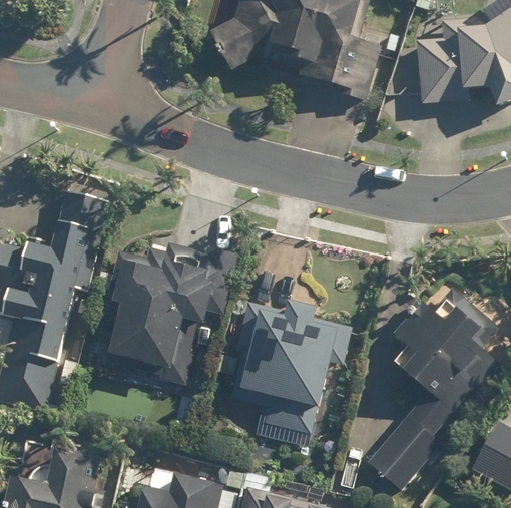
[(352,31),(364,1),(361,0),(240,0),(222,45),(362,101),(385,44),(352,31)]
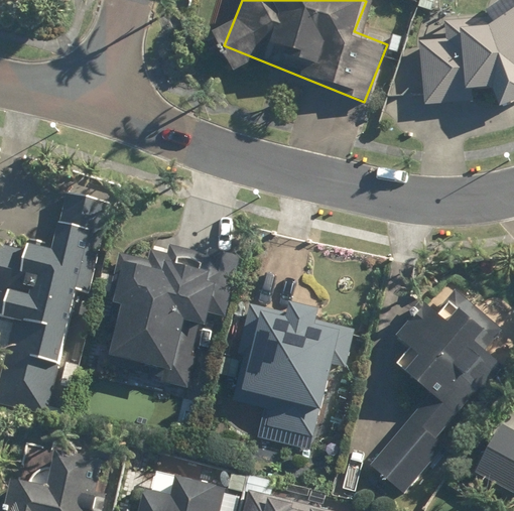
[(425,39),(419,38),(423,104),(471,100),(472,89),(486,91),(497,108),(513,100),(513,7),(493,22),(429,14),(425,39)]
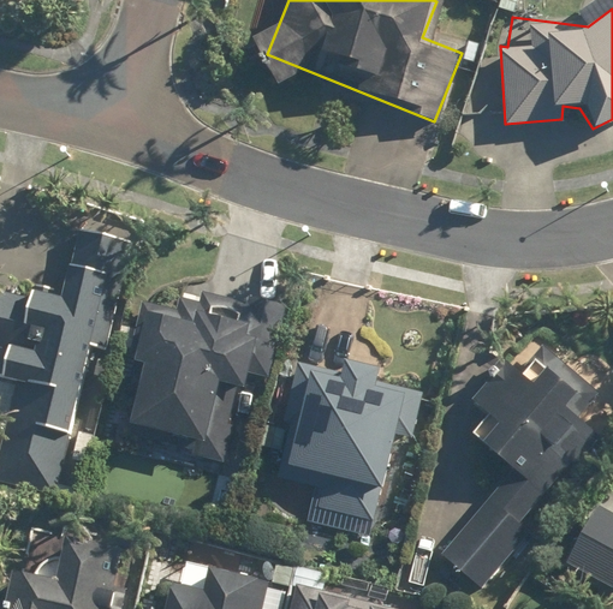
[(3,377),(19,381),(9,443),(0,441),(0,481),(57,493),(84,344),(106,347),(126,240),(77,231),(71,266),(61,263),(57,290),(31,285),(29,298),(0,292),(0,344),(9,346),(3,377)]
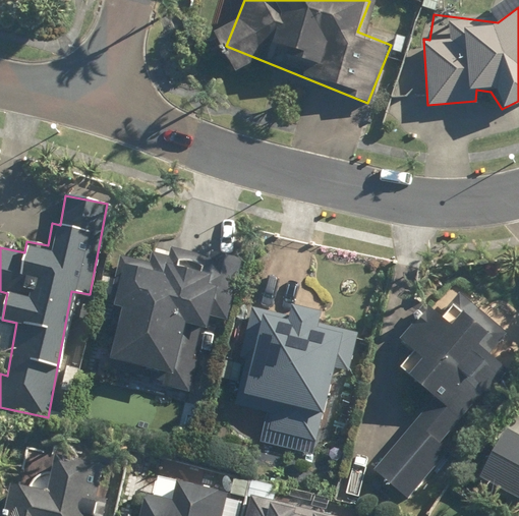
[(208,330),(223,253),(154,239),(149,263),(118,256),(109,306),(119,308),(109,359),(174,373),(183,325),(208,330)]
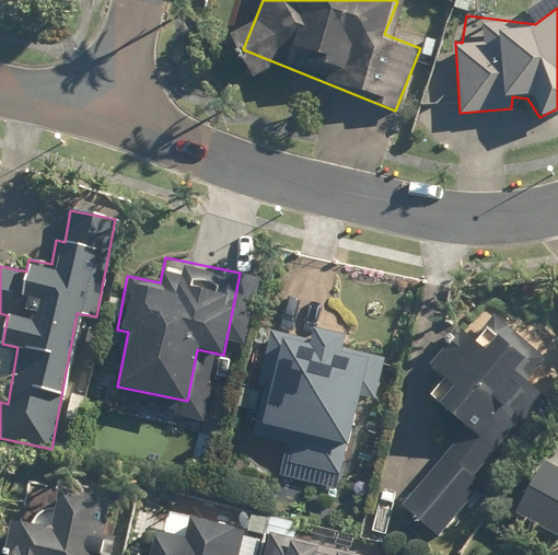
[(551,355),(497,309),(481,326),(469,316),(430,363),(453,383),(434,406),(463,429),(402,503),(441,535),(488,480),(478,472),(545,392),(531,380),(551,355)]
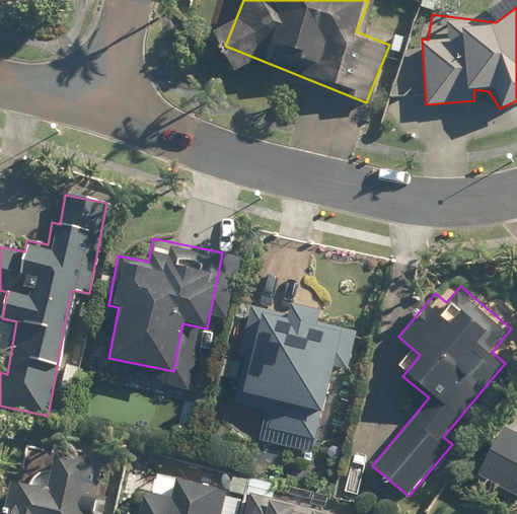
[(340,334),(317,328),(319,316),(250,300),(238,356),(246,358),(232,419),(317,438),(335,365),(349,368),(358,327),(342,324),(340,334)]
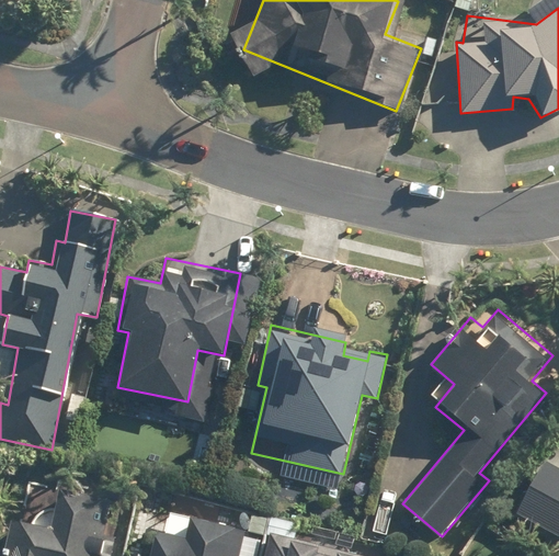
[(558,468),(544,460),(516,511),(558,533),(558,468)]
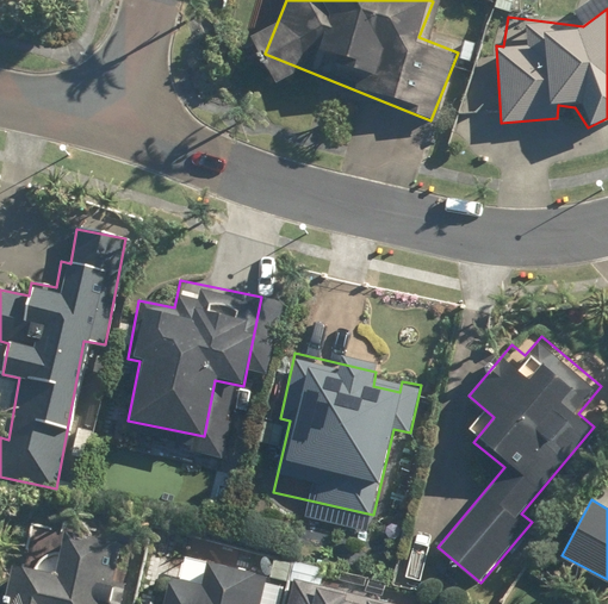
[(111,603),(123,546),(62,534),(55,577),(8,568),(1,603),(111,603)]
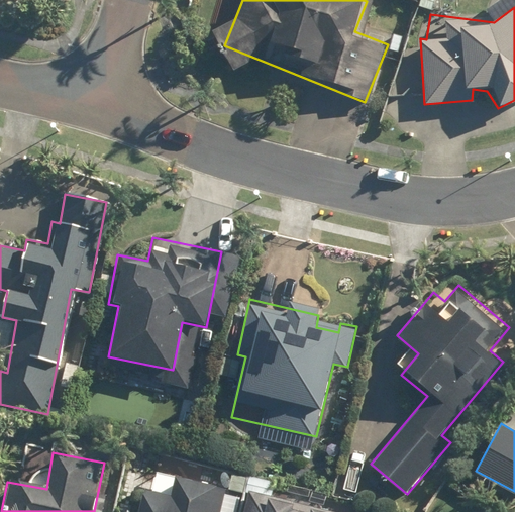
[(222,511),(228,491),(176,479),(172,498),(139,491),(134,511),(127,511),(122,511),(222,511)]
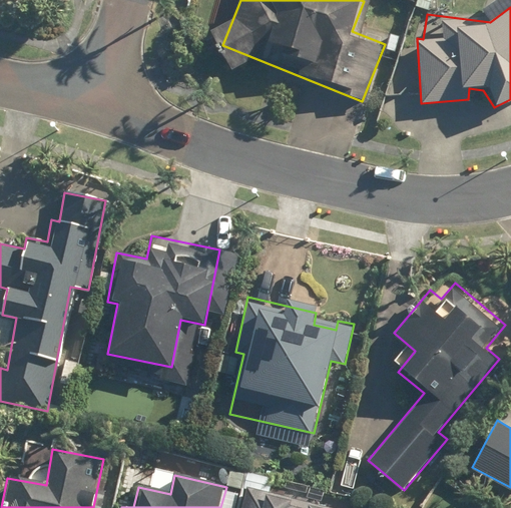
[(239,507),(344,507),(243,488),(239,507)]
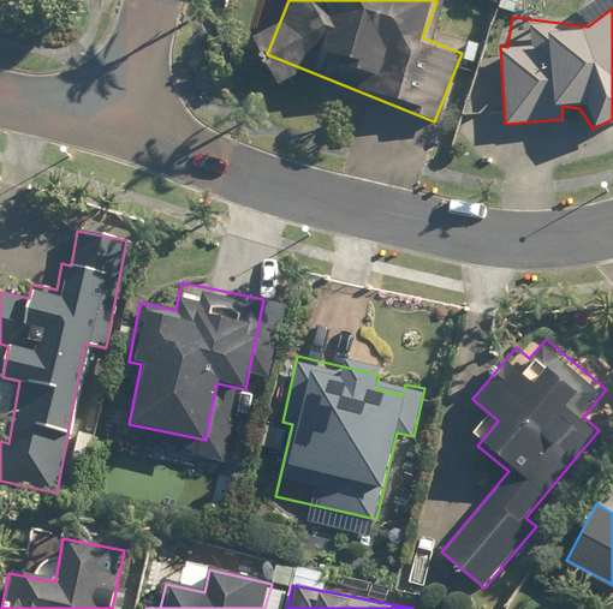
All buildings are outlined.
